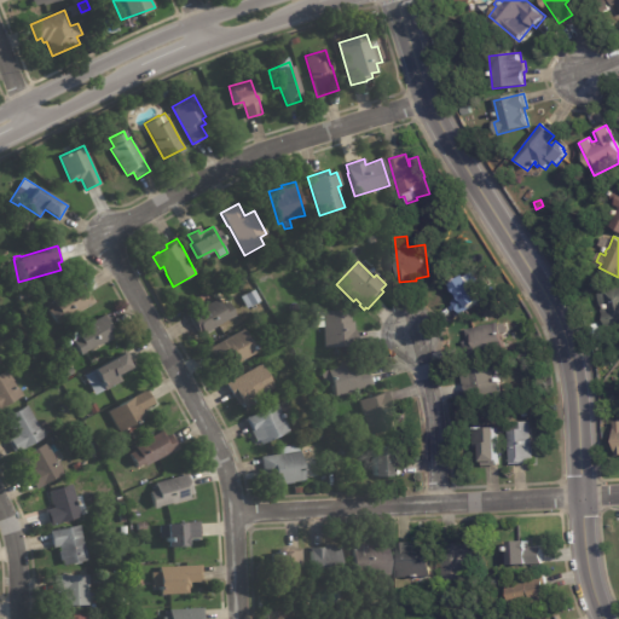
[(460,314),(452,302),(456,300),(449,289),(451,287),(455,283),(464,277),(466,277),(472,272),(478,282),(486,276),(492,284),(476,294),(481,301),(461,316),(460,314)]
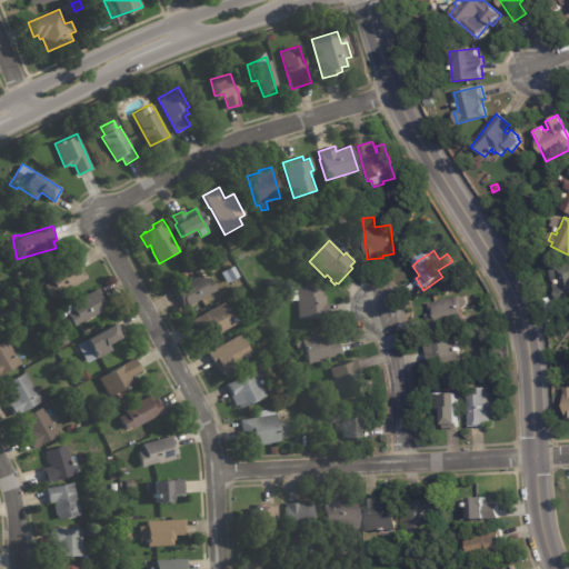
[(191,260),(199,257),(202,263),(196,268),(191,260)]
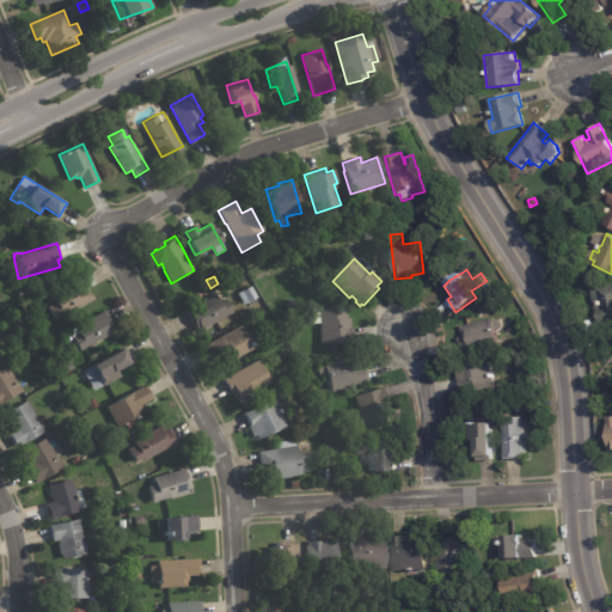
[(81,280),(92,298),(56,320),(48,306),(55,303),(51,297),(80,279),(81,280)]
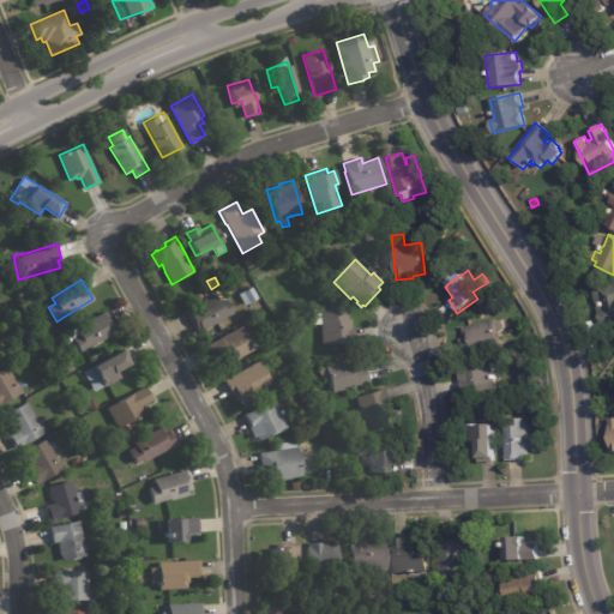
[(20,296),(17,288),(29,284),(31,293),(20,296)]
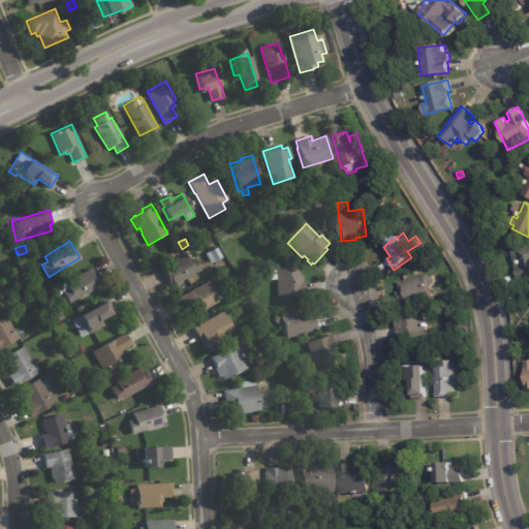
[(528,276),(517,279),(510,252),(517,250),(516,250),(528,247),(528,276)]
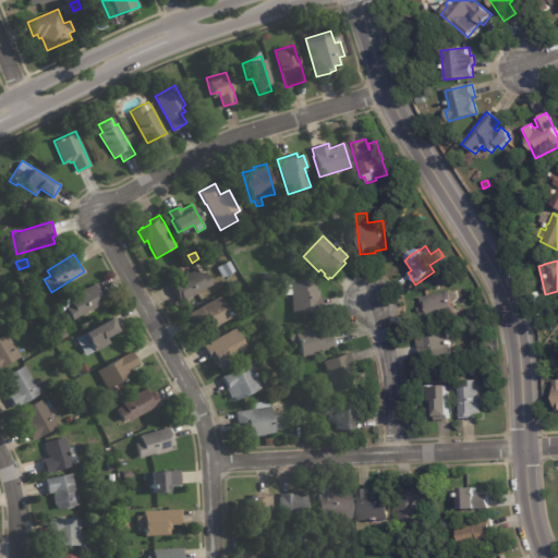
[(216,268),(228,262),(234,271),(222,278),(216,268)]
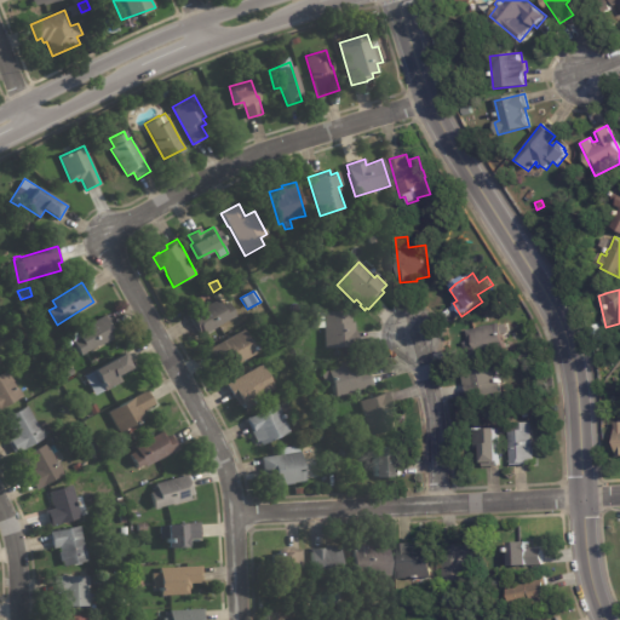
[(219,300),(222,305),(228,302),(236,316),(217,326),(218,327),(201,337),(189,315),(195,313),(193,308),(200,304),(202,308),(218,299),(219,300)]
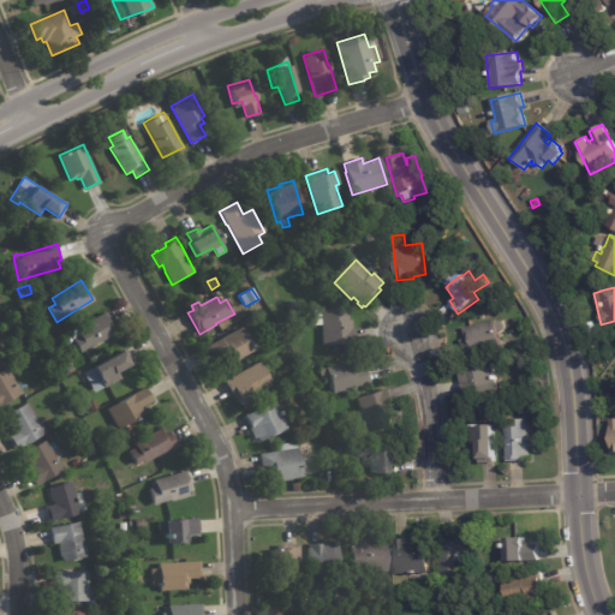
[(356,329),(356,345),(326,346),(324,326),(316,326),(316,311),(323,310),(351,309),(351,311),(353,311),(353,316),(351,316),(351,321),(354,321),(354,328),(356,328),(356,329)]
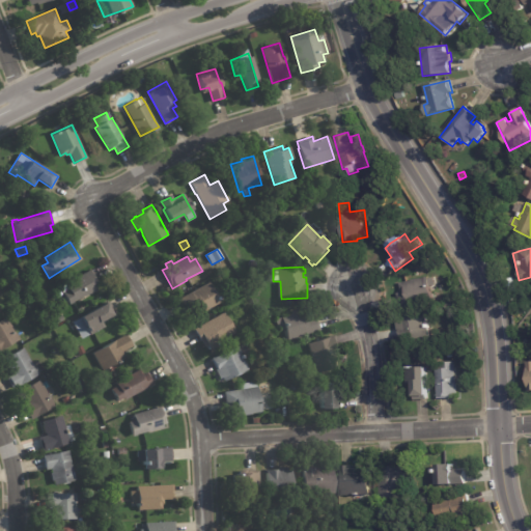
[(91,271),(99,284),(95,286),(98,289),(74,302),(74,303),(70,305),(59,285),(64,283),(65,283),(91,270),(91,271)]
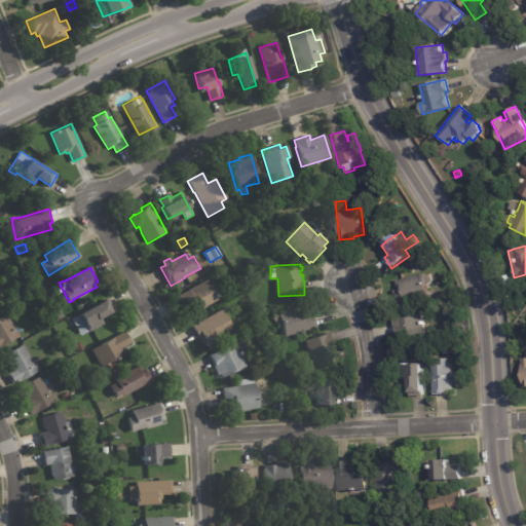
[(397,307),(392,292),(398,290),(396,280),(423,275),(429,300),(397,307)]
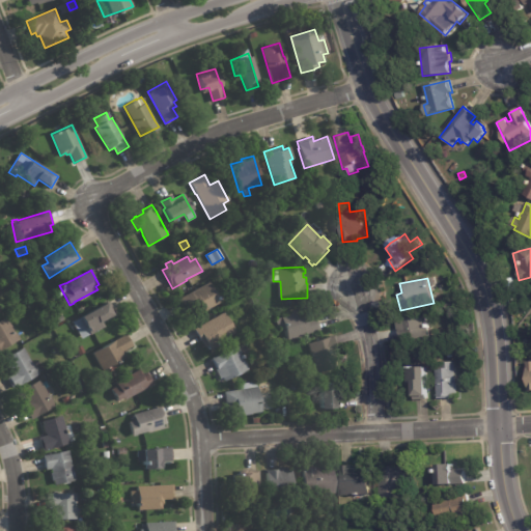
[(216,297),(217,297),(219,303),(199,314),(194,306),(184,312),(177,300),(208,283),(216,297)]
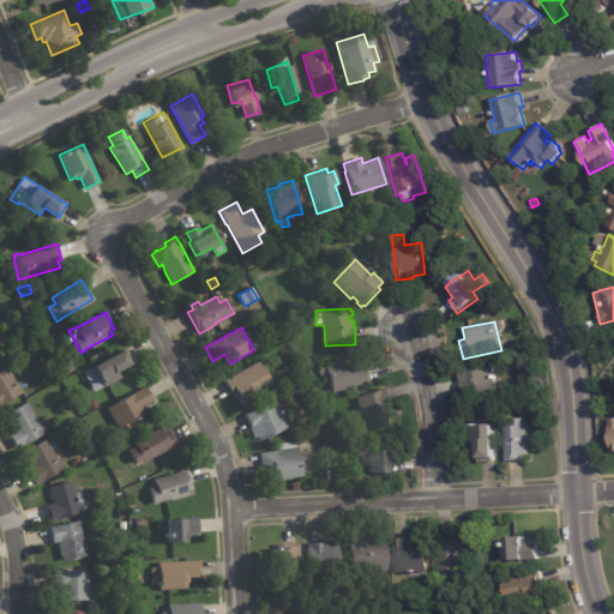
[(54,344),(65,336),(70,342),(58,350),(54,344)]
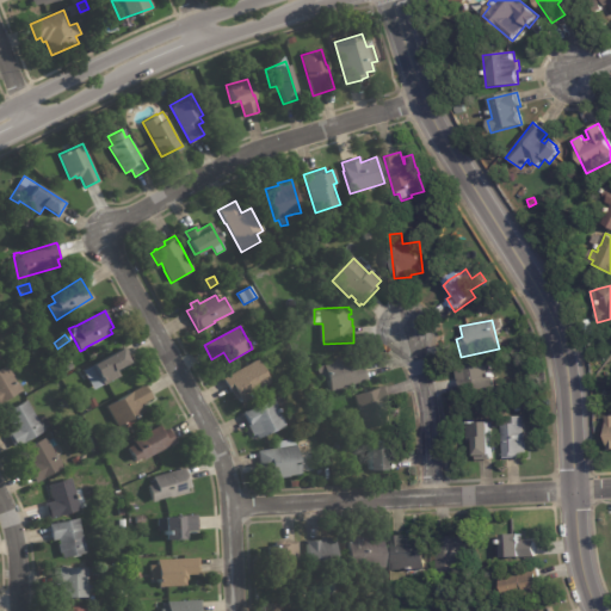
[(127,349),(134,360),(128,364),(128,362),(116,369),(121,377),(105,387),(104,386),(94,390),(85,372),(93,368),(92,365),(121,349),(121,350),(125,347),(127,349)]
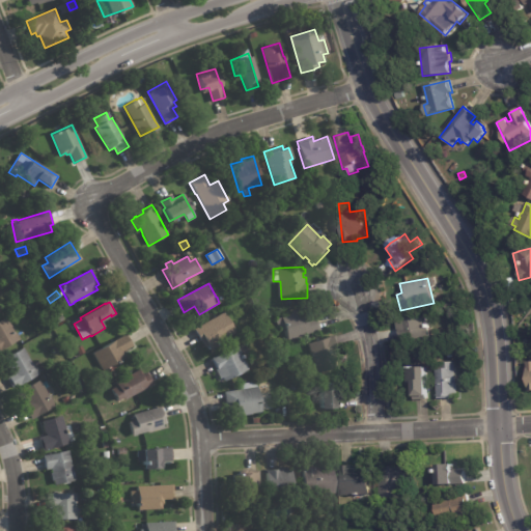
[(57,310),(48,316),(45,310),(54,305),(57,310)]
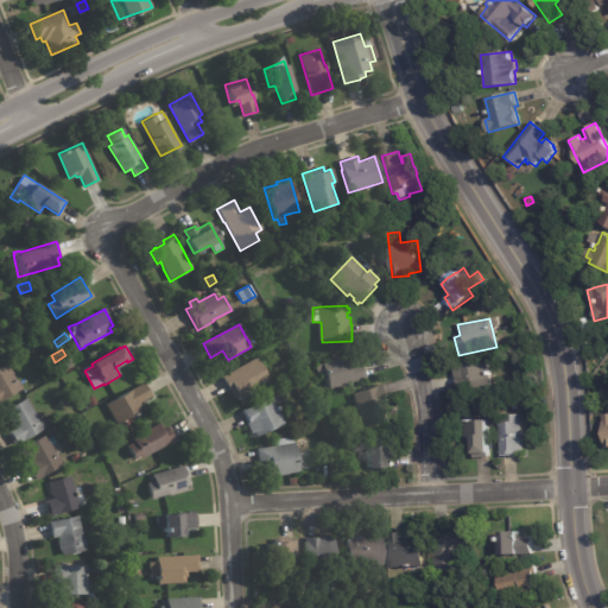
[(352,362),(353,363),(362,361),(367,378),(330,390),(324,374),(318,377),(315,365),(323,362),(334,359),(335,356),(339,355),(340,356),(353,353),(356,360),(352,361),(352,362)]
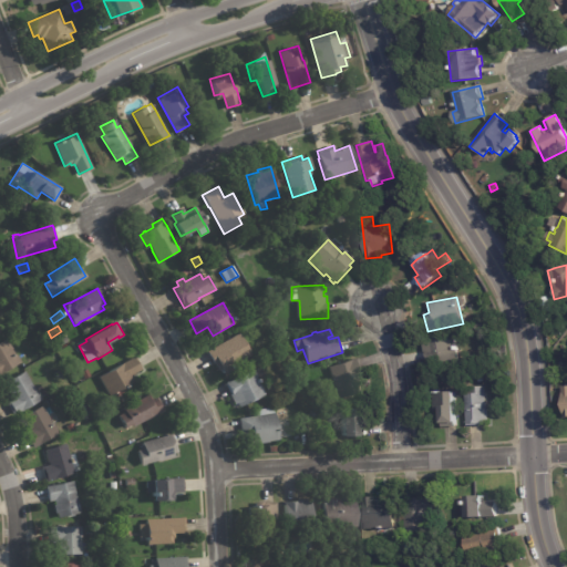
[(429,363),(424,343),(428,342),(426,338),(456,332),(461,360),(430,366),(429,363)]
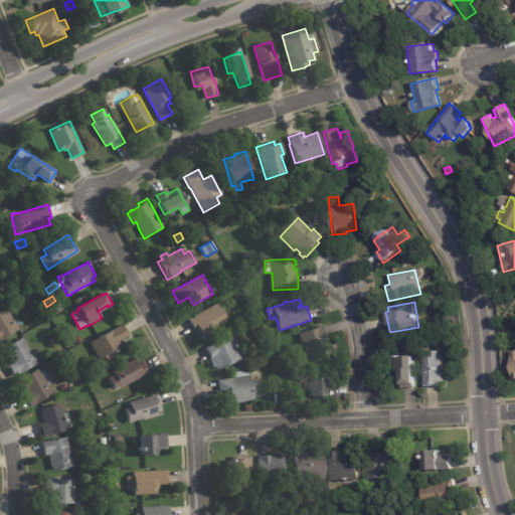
[(194,330),(188,320),(217,303),(228,323),(212,332),(213,335),(203,341),(200,336),(198,337),(194,330)]
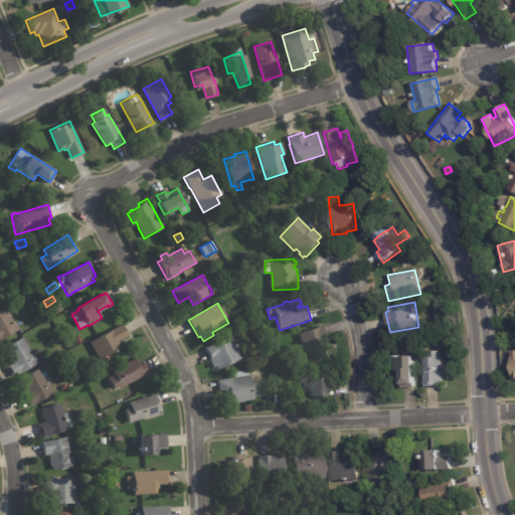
[(54,314),(51,309),(58,306),(61,311),(54,314)]
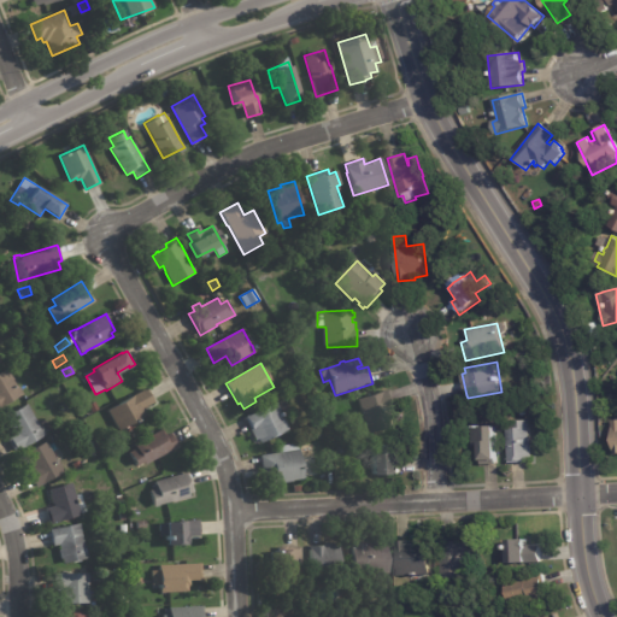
[(13,378),(13,380),(12,380),(16,387),(18,386),(23,394),(0,406),(0,371),(6,369),(10,374),(13,378)]
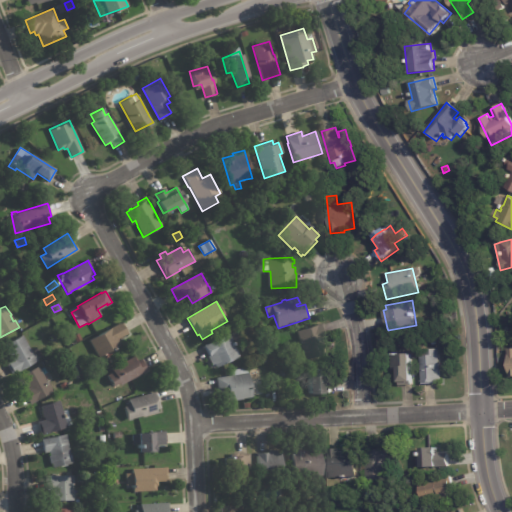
[(122,323),(128,334),(118,339),(121,345),(98,357),(89,340),(122,322),(122,323)]
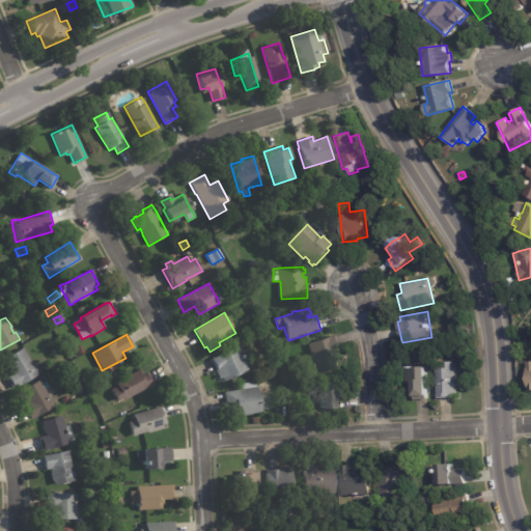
[(334,337),(338,353),(334,354),(338,368),(316,374),(308,344),(334,336),(334,337)]
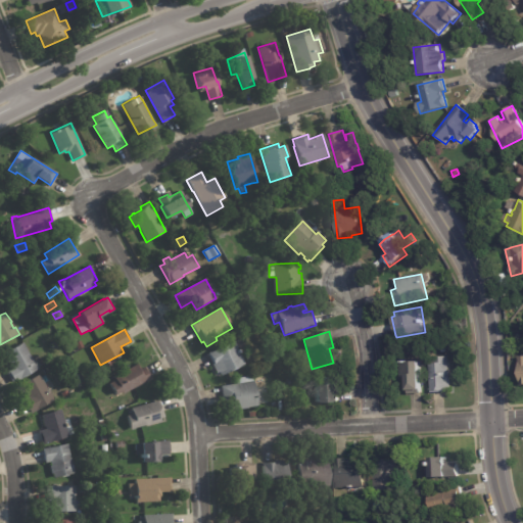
[(58,345),(52,348),(49,343),(55,339),(58,345)]
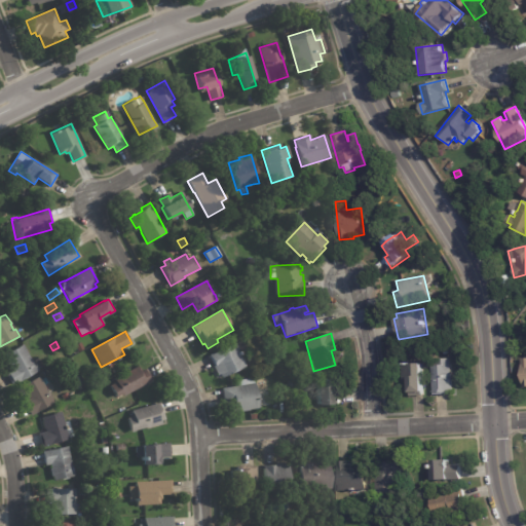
[(81,341),(84,347),(78,350),(76,344),(81,341)]
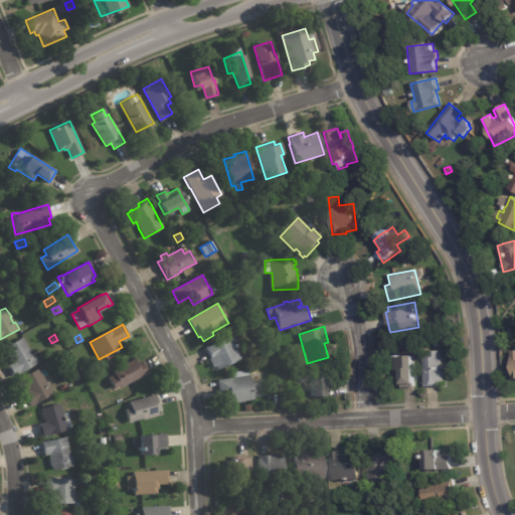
[(31,353),(32,355),(33,354),(36,361),(19,371),(20,373),(12,377),(4,364),(11,360),(3,346),(21,336),(31,353)]
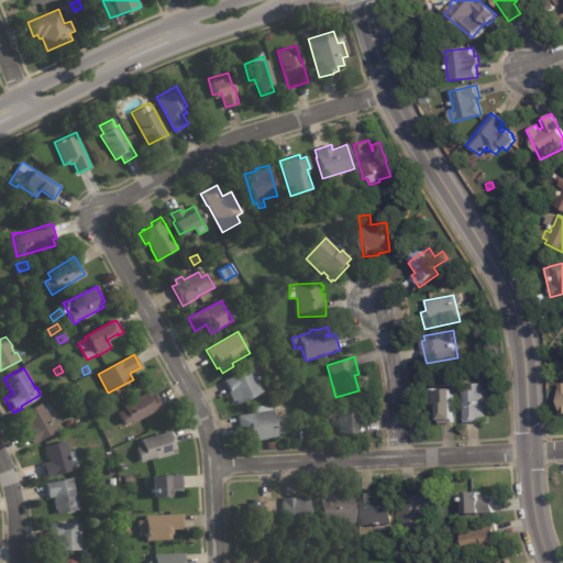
[(251,368),(253,372),(252,373),(254,378),(255,377),(263,393),(236,405),(234,401),(232,403),(228,393),(229,393),(223,381),(251,367),(251,368)]
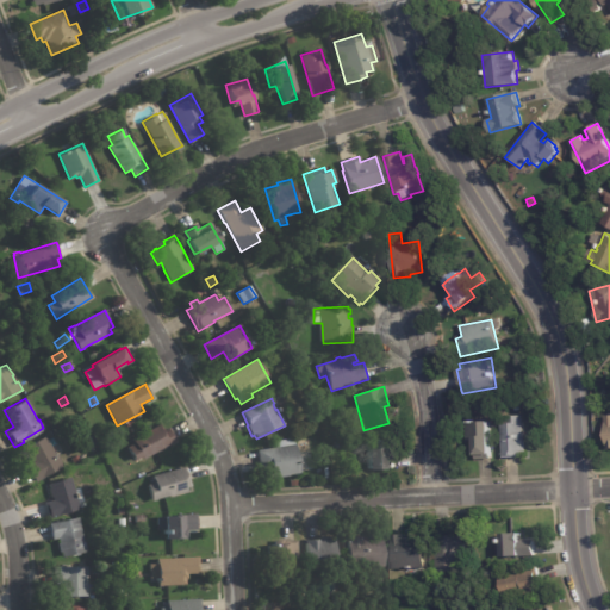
[(317,416),(319,423),(312,425),(310,418),(317,416)]
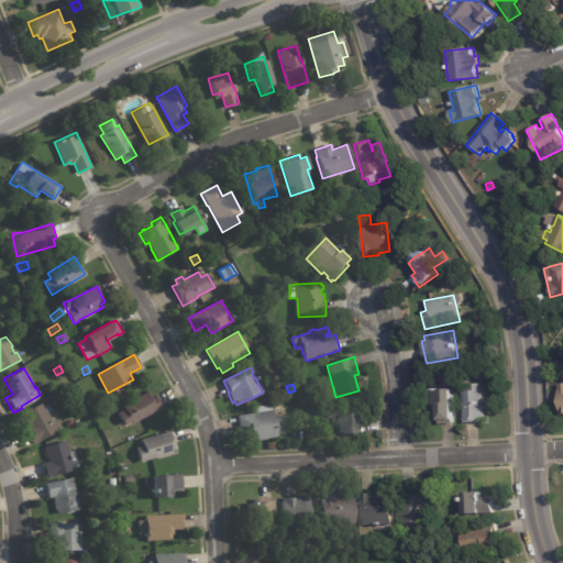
[(478,422),(464,423),(462,393),(470,392),(470,386),(483,385),(486,422),(478,422)]
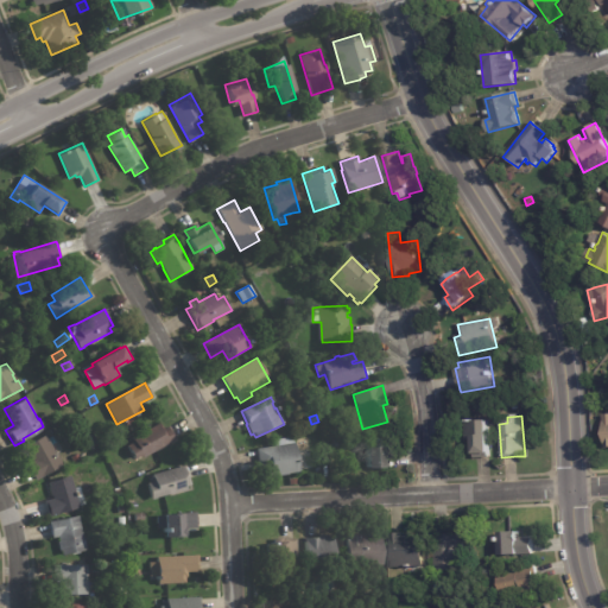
[(168,423),(176,438),(143,457),(141,454),(134,458),(128,448),(132,445),(128,439),(160,422),(163,425),(168,423)]
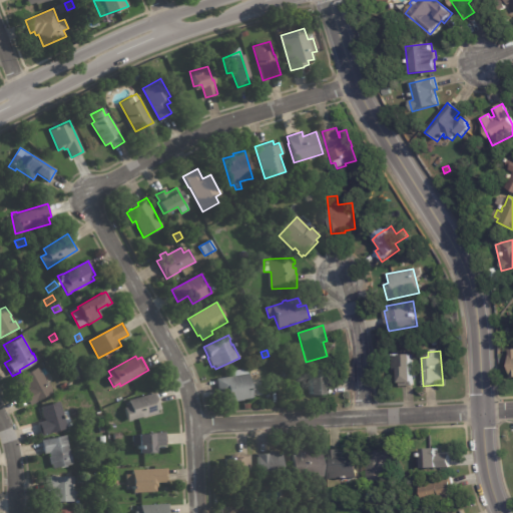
[(413,387),(401,387),(400,372),(394,372),(394,357),(412,356),(413,387)]
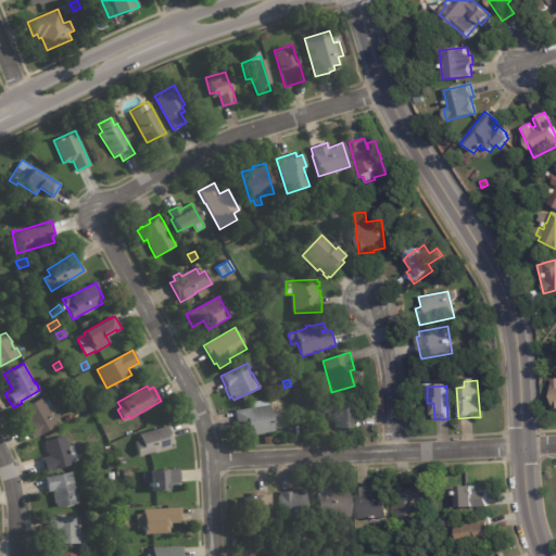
[(43,403),(50,417),(52,416),(57,426),(30,439),(23,425),(29,421),(22,408),(40,399),(43,403)]
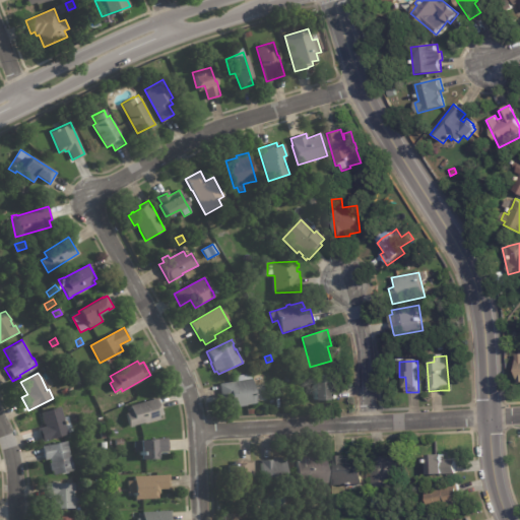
[(253,392),(255,404),(222,409),(218,384),(235,382),(235,377),(250,375),(253,392)]
